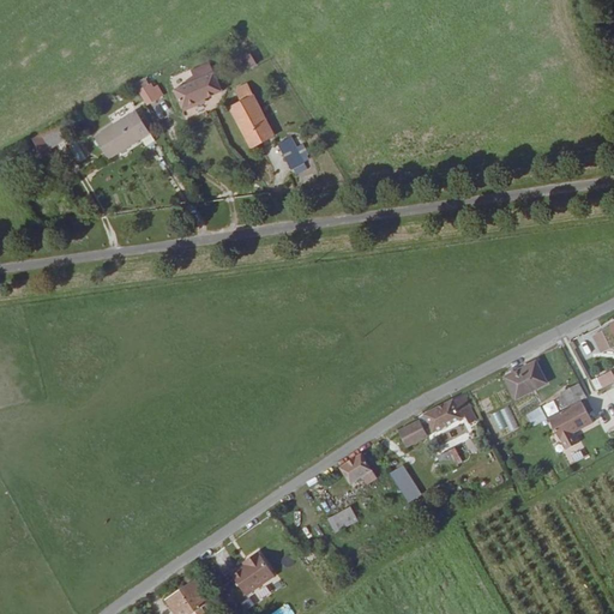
[(227,48),(230,56),(252,43),(248,35),(227,48)]
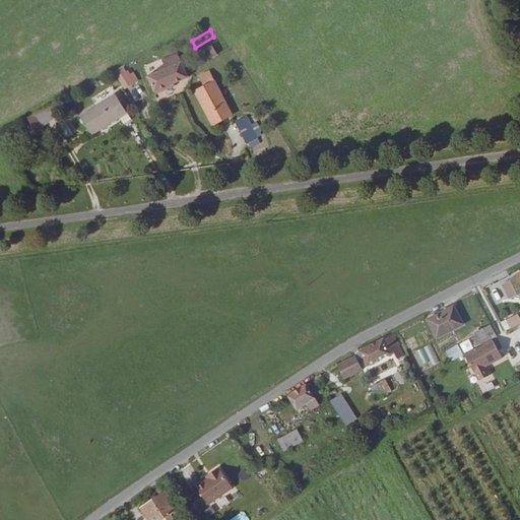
[(195,48),(192,41),(186,45),(190,51),(195,48)]
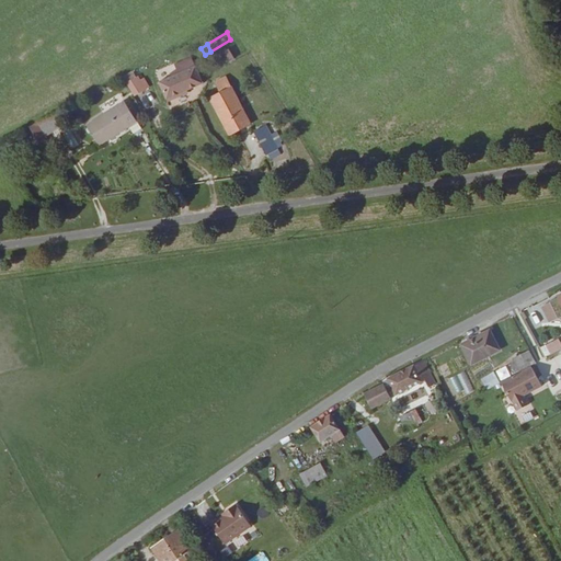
[(221,53),(226,63),(233,59),(229,48),(221,53)]
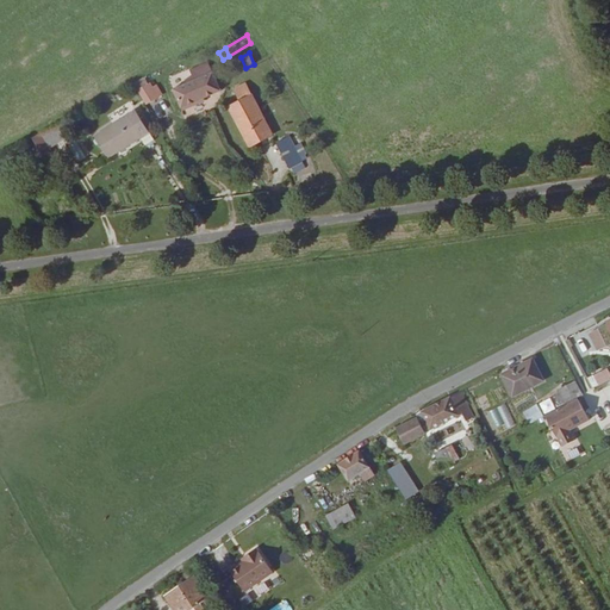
[(169,88),(179,106),(219,88),(211,70),(169,88)]
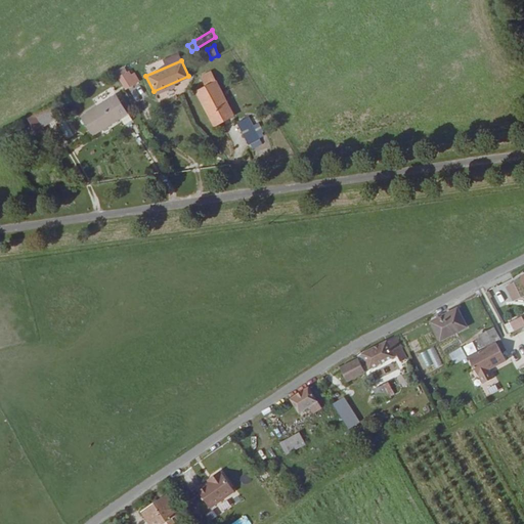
[(128,63),(115,70),(123,89),(137,83),(128,63)]
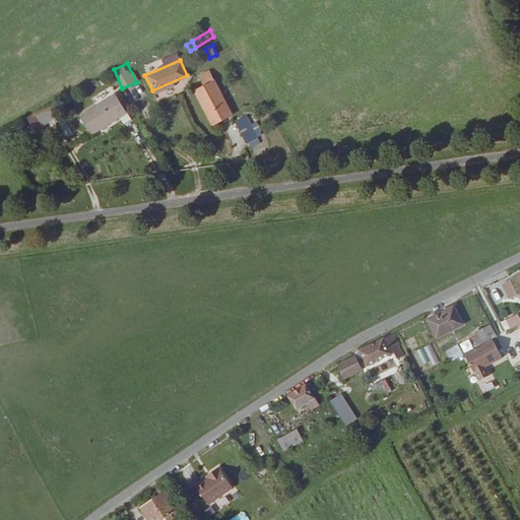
[(152,90),(144,75),(137,78),(144,93),(152,90)]
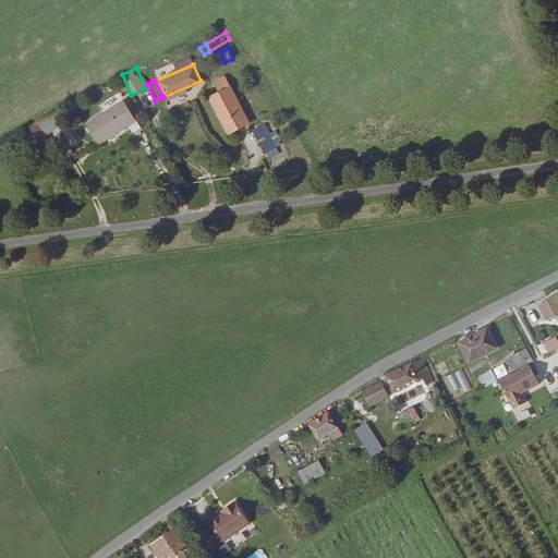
[(227,86),(207,95),(220,121),(226,132),(246,122),(227,86)]
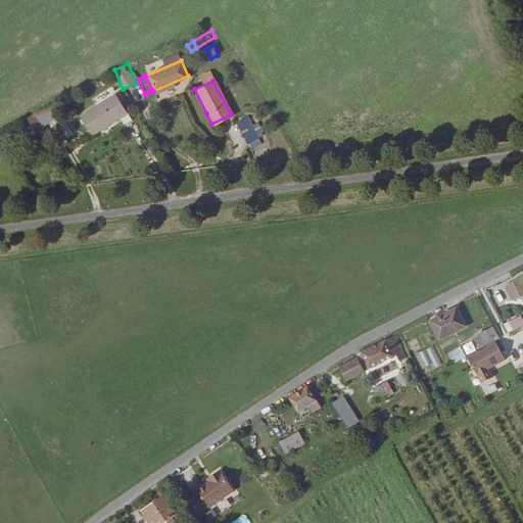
[(90,136),(120,121),(123,125),(131,121),(115,93),(78,113),(90,136)]
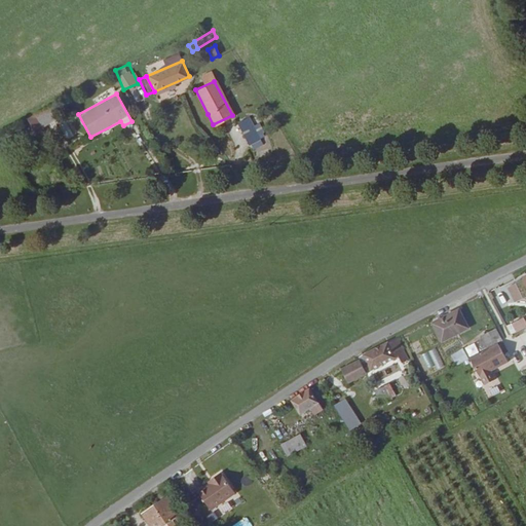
[(52,108),(28,115),(34,137),(59,129),(52,108)]
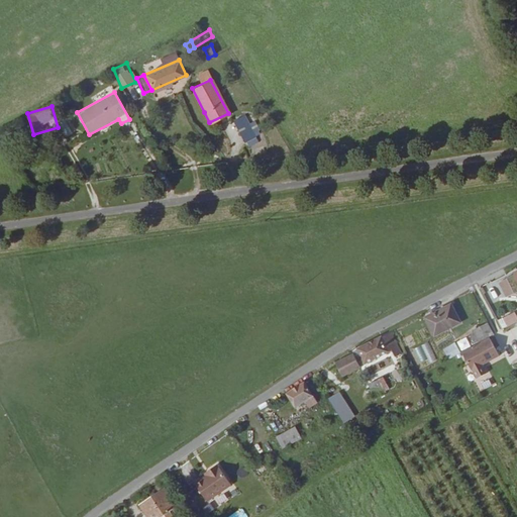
[(232,119),(238,131),(248,124),(242,114),(232,119)]
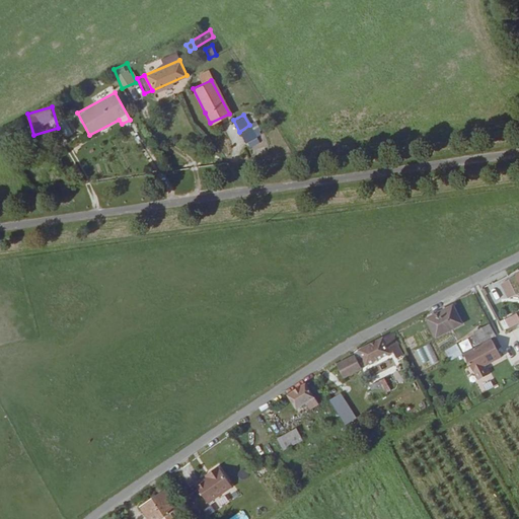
[(255,137),(249,125),(239,132),(245,142),(255,137)]
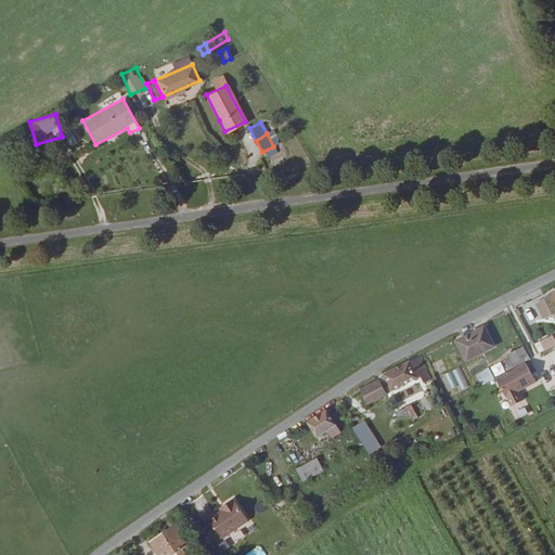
[(499,331),(470,345),(479,362),(507,348),(499,331)]
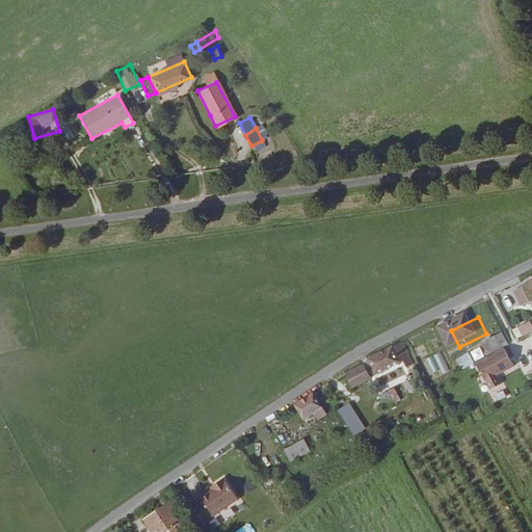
[(523,328),(513,334),(519,345),(531,338),(531,326),(524,330),(523,328)]
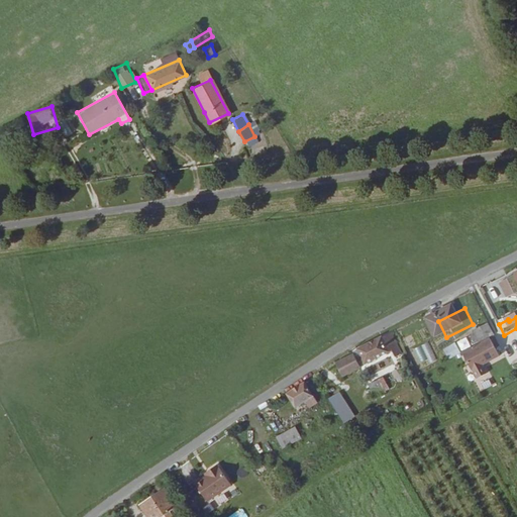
[(486,330),(492,341),(504,335),(499,324),(486,330)]
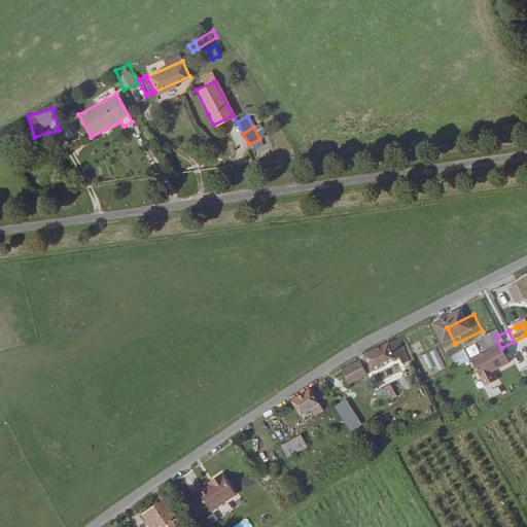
[(419,354),(412,341),(378,357),(377,358),(385,375),(400,366),(402,370),(413,364),(410,358),(419,354)]
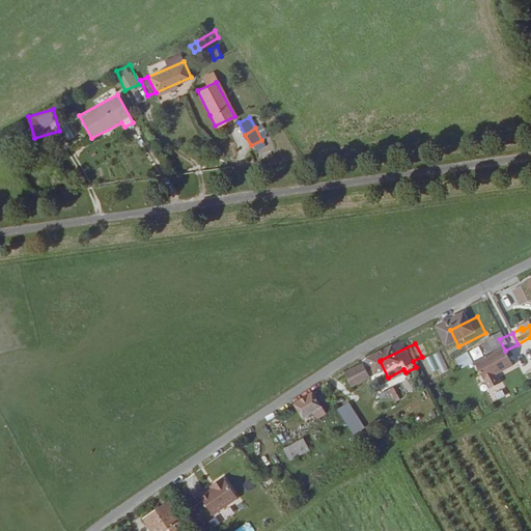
[(467,351),(454,359),(460,369),(473,362),(467,351)]
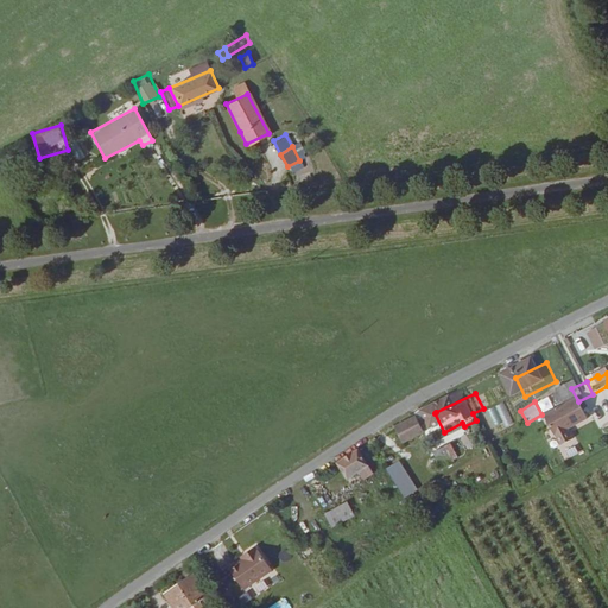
[(486,409),(493,428),(502,424),(495,406),(486,409)]
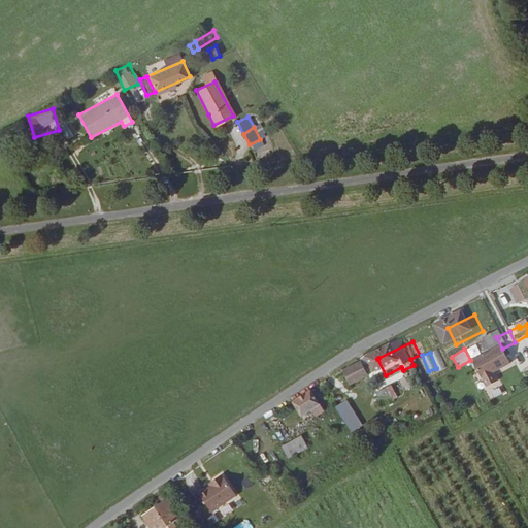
[(340,368),(348,385),(367,375),(360,360),(340,368)]
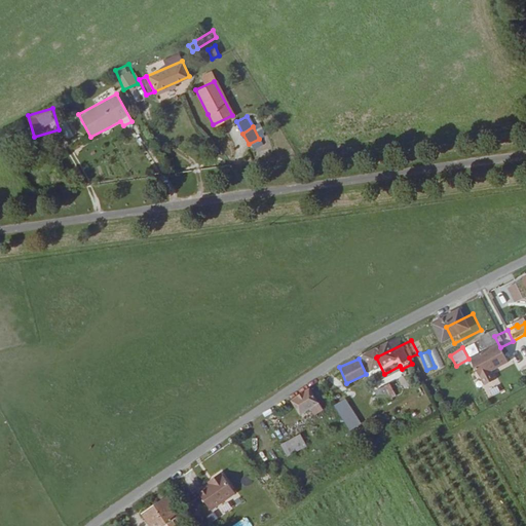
[(389,383),(374,390),(379,403),(396,396),(389,383)]
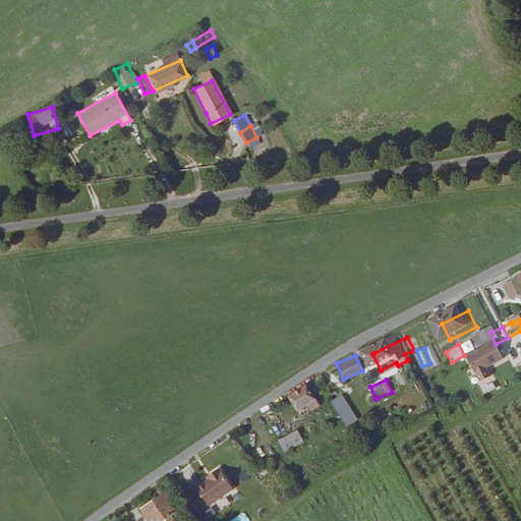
[(321,388),(302,400),(311,413),(330,402),(321,388)]
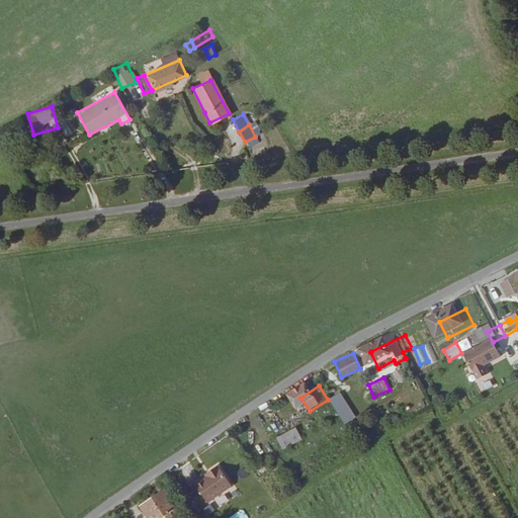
[(353,402),(344,408),(349,416),(358,410),(353,402)]
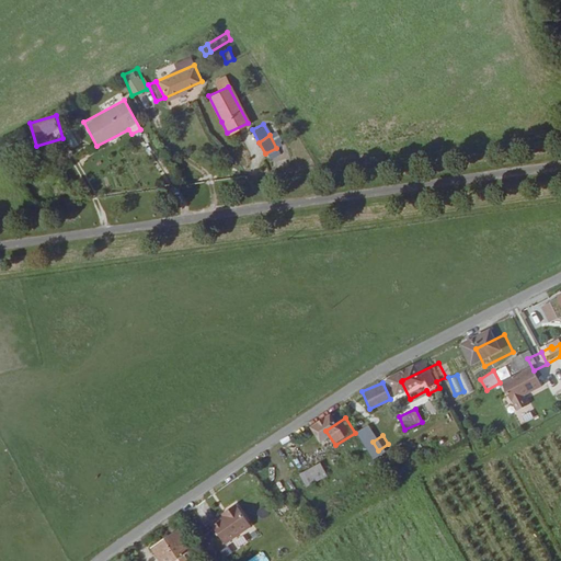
[(298,472),(305,487),(327,478),(321,462),(298,472)]
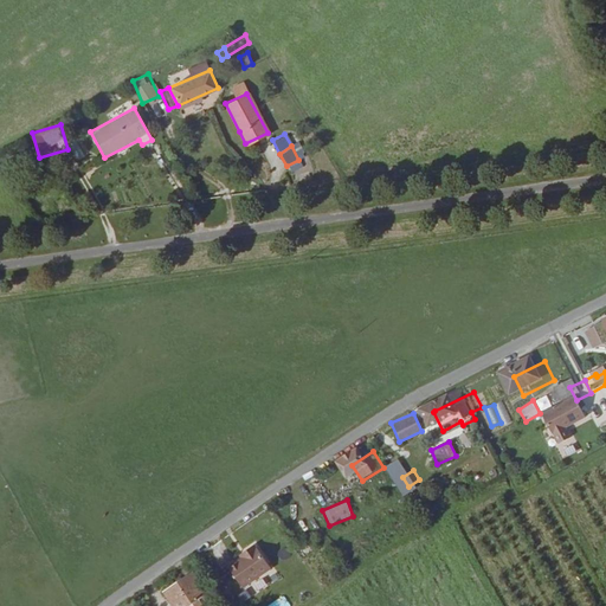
[(260,560),(246,568),(260,591),(289,572),(274,548),(263,554),(264,558),(260,560)]
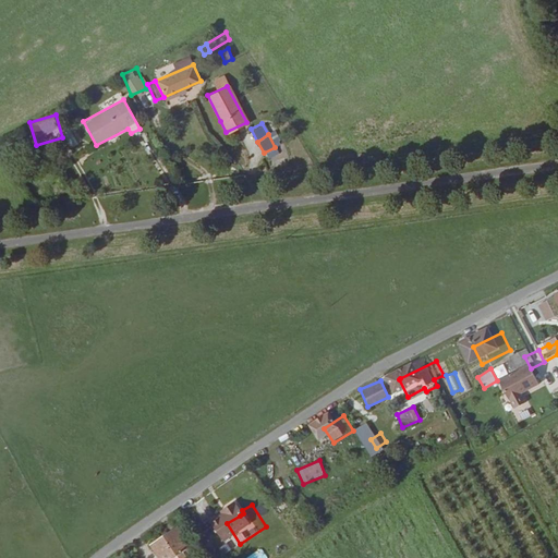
[(194,529),(167,546),(174,557),(190,557),(206,548),(194,529)]
